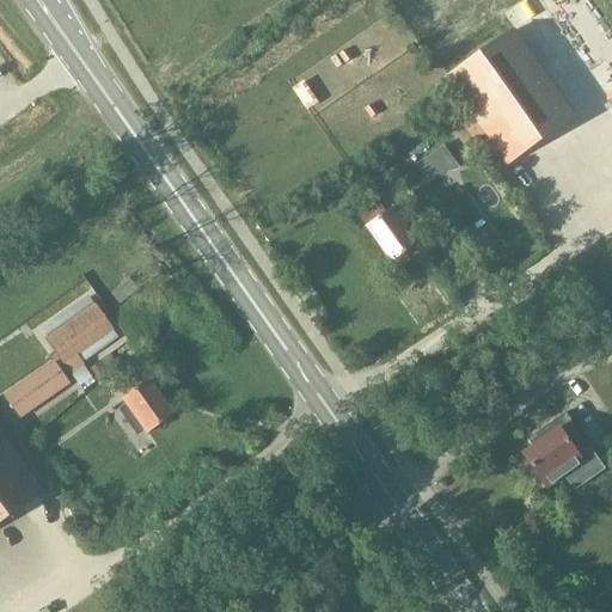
[(506,166),(575,118),(514,32),(445,80),(506,166)]
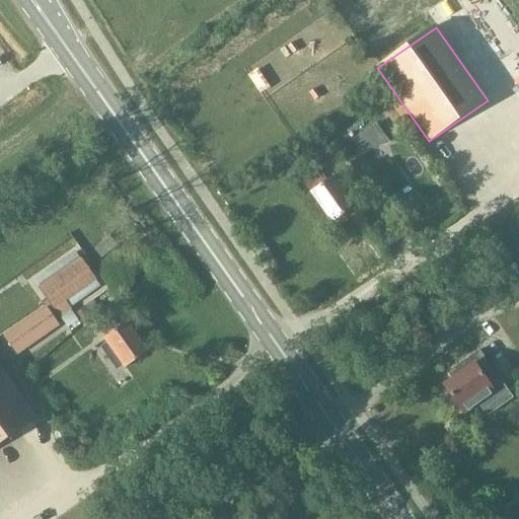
[(331,224),(353,208),(330,178),(325,182),(318,172),(302,183),(309,194),(331,224)]
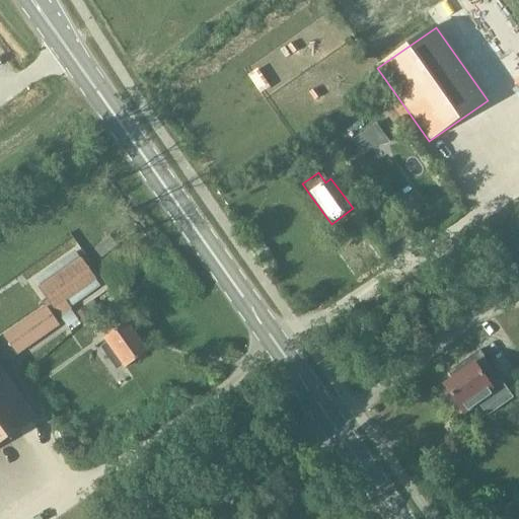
[(40,288),(60,317),(71,309),(65,301),(96,279),(80,256),(39,287),(40,288)]
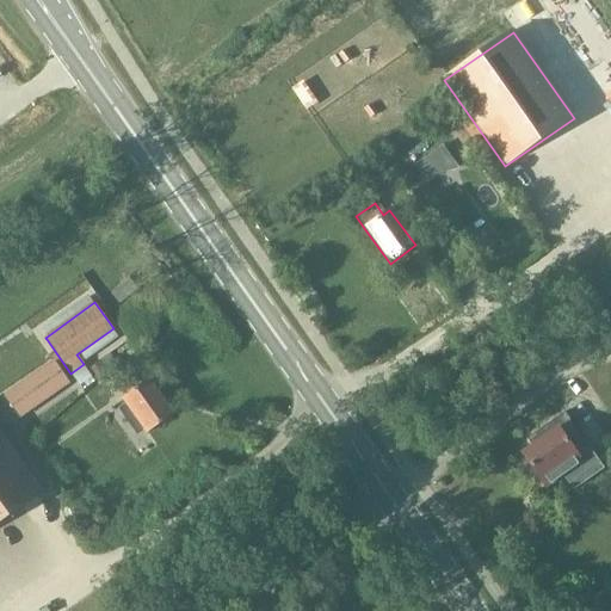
[(149,433),(174,415),(148,380),(148,381),(139,369),(121,382),(129,394),(123,399),(149,433)]
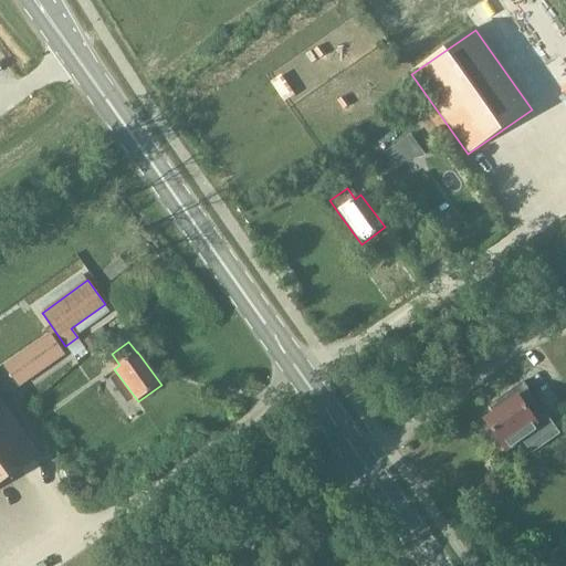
[(55,345),(11,376),(19,388),(64,357),(55,345)]
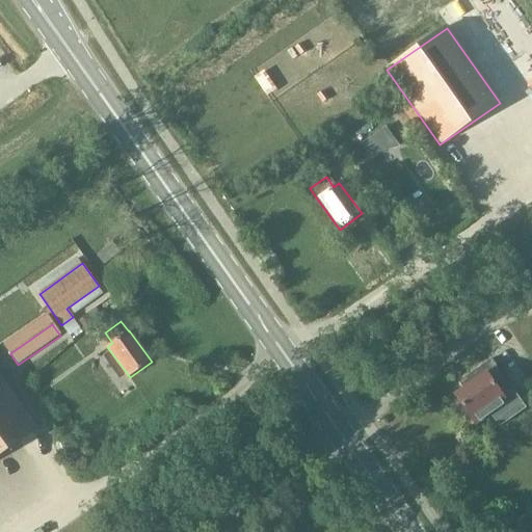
[(454,395),(474,424),(516,396),(491,360),(458,381),(462,389),(454,395)]
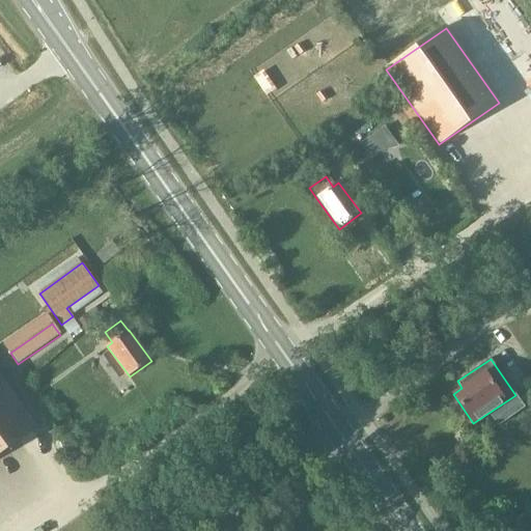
[(0,453),(36,428),(0,375),(0,453)]
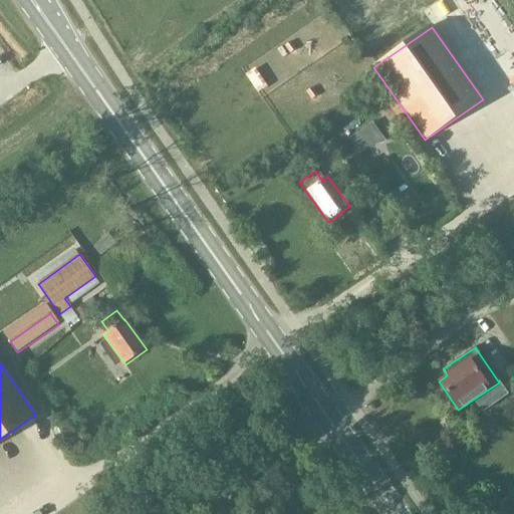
[(227,400),(231,405),(239,399),(236,394),(227,400)]
